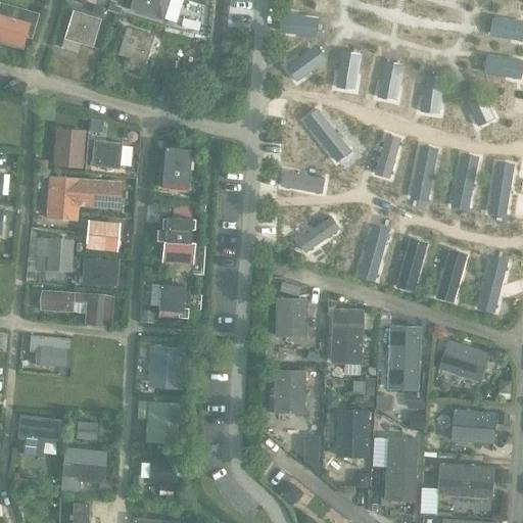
[(123,0),(123,2),(121,6),(176,22),(182,0),(123,0)]
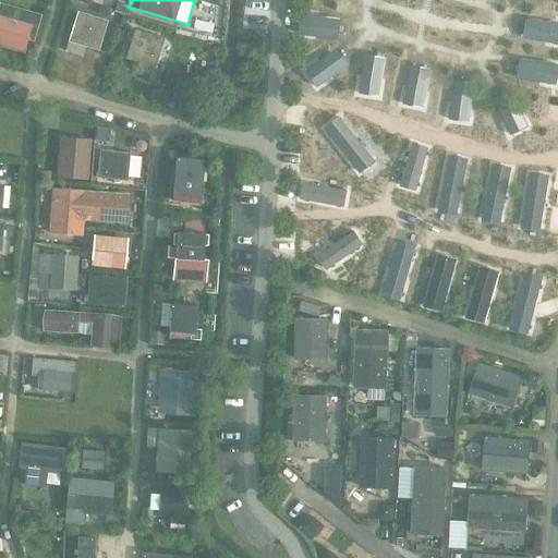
[(0,17),(0,44),(23,50),(26,38),(34,40),(41,13),(22,7),(17,23),(0,17)]
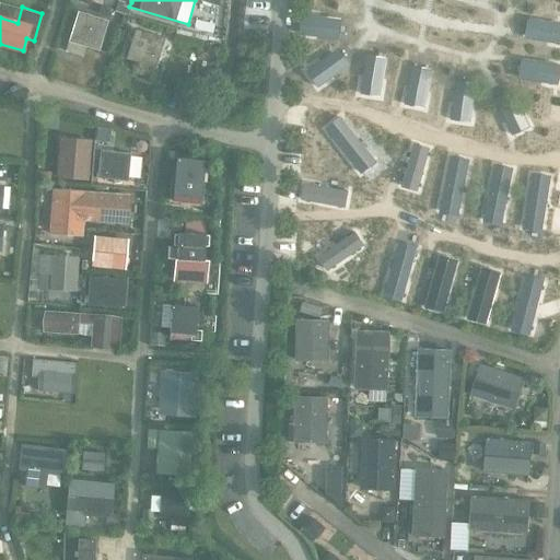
[(102,7),(98,14),(112,19),(115,10),(102,7)]
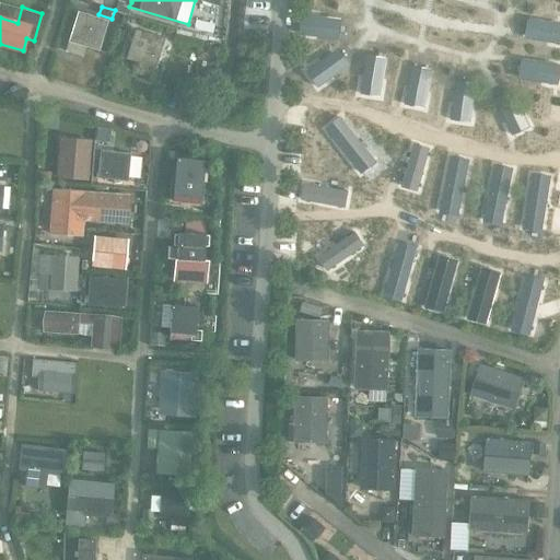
[(78,12),(68,42),(98,51),(107,22),(78,12)]
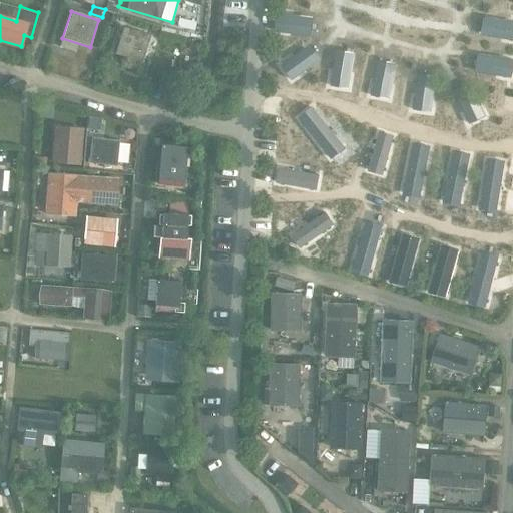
[(277,15),(275,31),(288,33),(288,31),(303,33),(305,20),(289,19),(290,16),(277,15)]
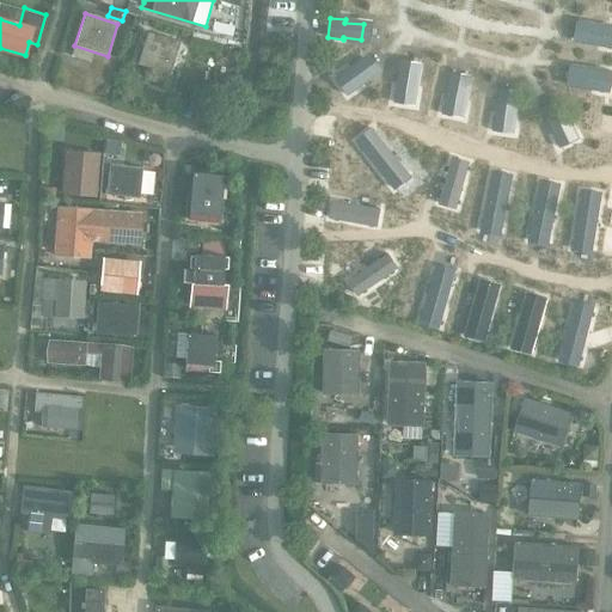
[(587,26),(585,41),(603,44),(603,47),(611,48),(611,28),(605,26),(605,29),(587,26)]
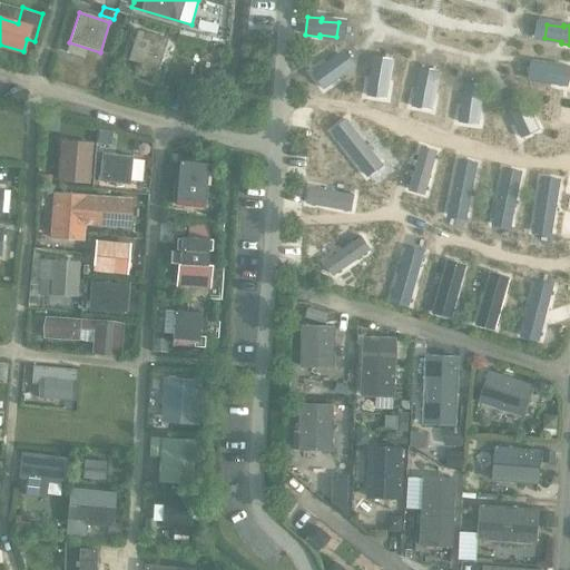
[(137,30),(128,61),(158,70),(168,40),(137,30)]
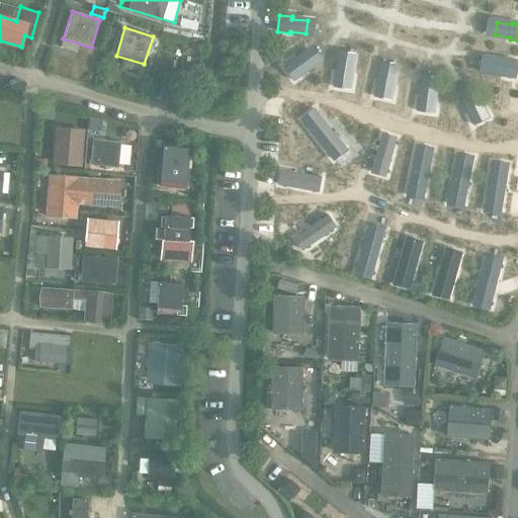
[(294,60),(284,67),(294,81),(306,73),(304,72),(316,63),(309,53),(296,62),(294,60)]
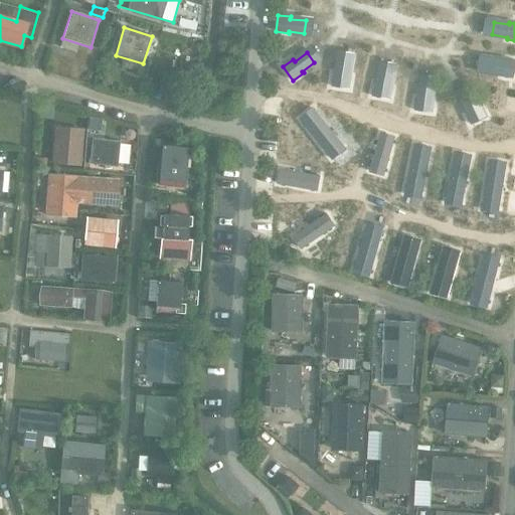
[(334,74),(332,87),(349,90),(351,76),(349,76),(351,61),(339,59),(337,74),(334,74)]
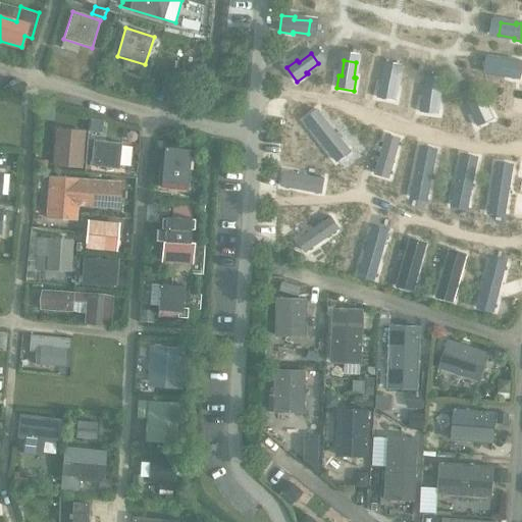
[(494,60),(492,72),(509,74),(508,77),(521,80),(521,70),(521,61),(510,60),(510,62),(494,60)]
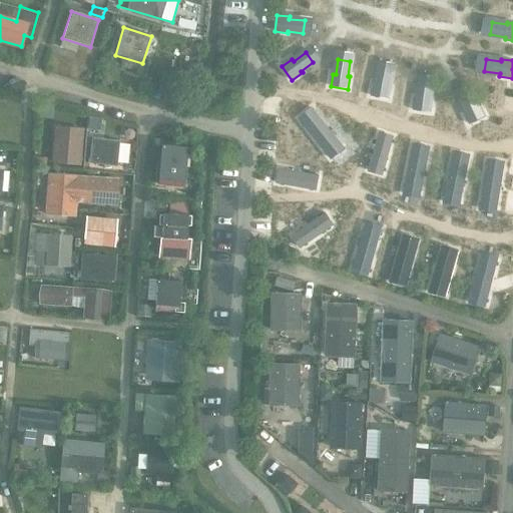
[(374,84),(372,96),(389,99),(391,86),(389,86),(392,72),(380,69),(377,84),(374,84)]
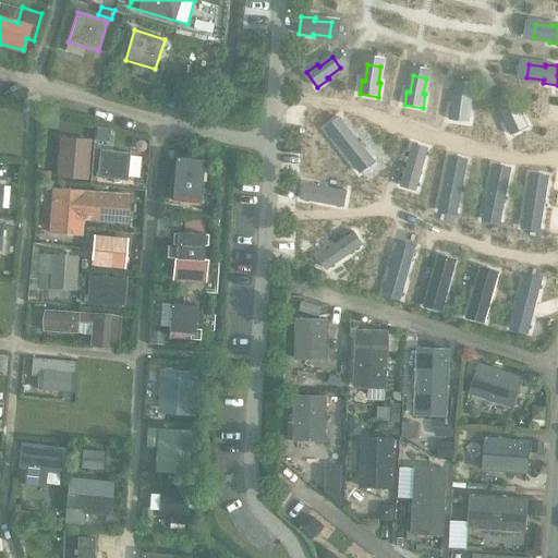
[(452,107),(450,120),(469,123),(471,109),(468,108),(470,93),(457,91),(455,107),(452,107)]
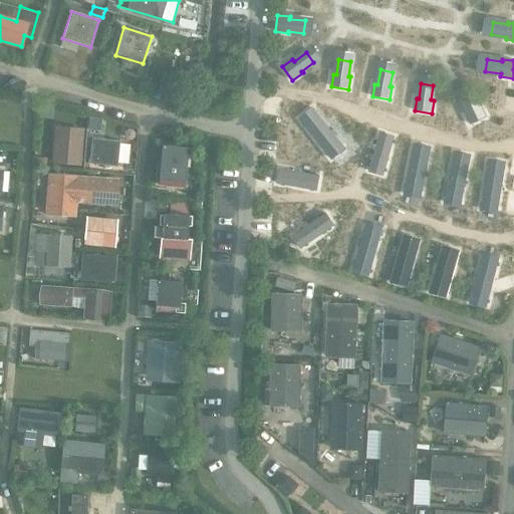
[(472,93),(461,98),(468,112),(466,113),(471,124),(487,117),(481,105),(479,106),(472,93)]
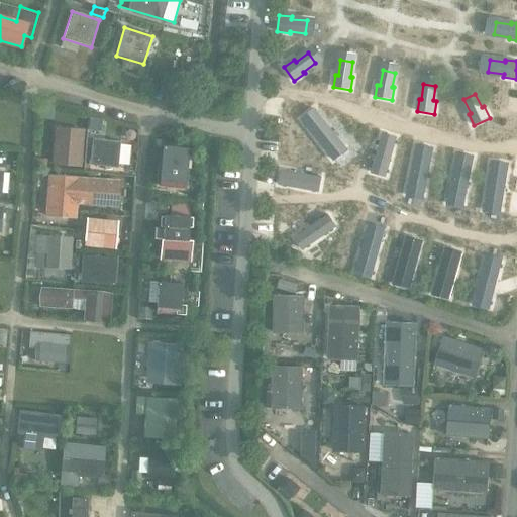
[(0,98),(0,120),(7,121),(10,100),(0,98)]
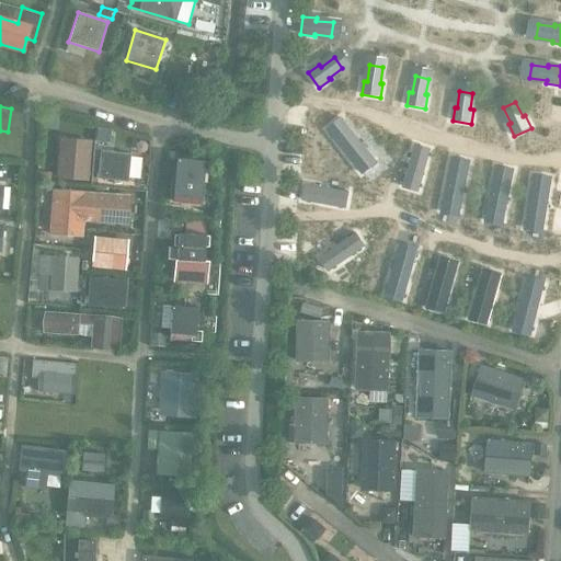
[(333,126),(327,130),(362,173),(376,162),(342,118),(339,121),(336,121),(333,124),(333,126)]
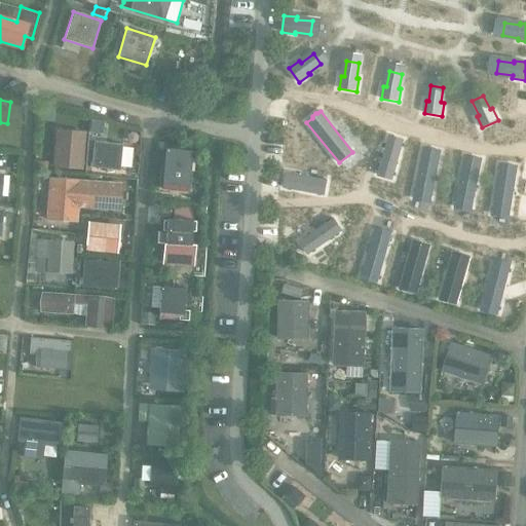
[(91,120),(89,133),(104,135),(105,123),(105,121),(97,121),(91,120)]
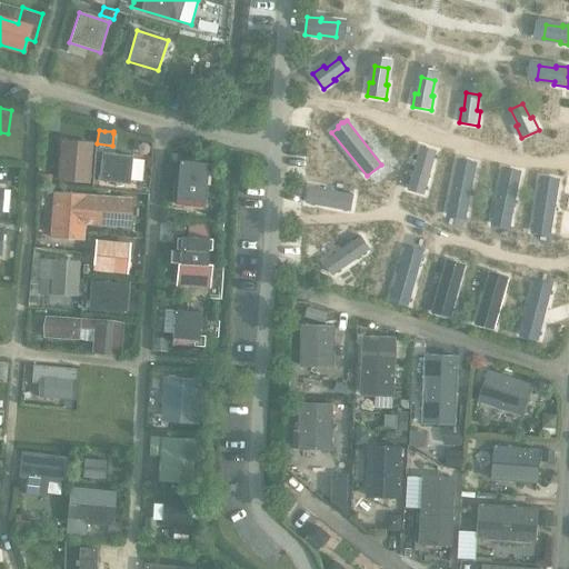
[(60,141),(57,181),(87,183),(90,143),(60,141)]
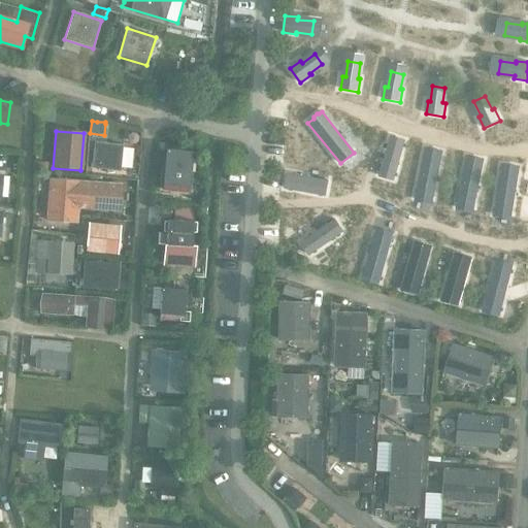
[(391,137),(380,175),(394,180),(405,141),(391,137)]
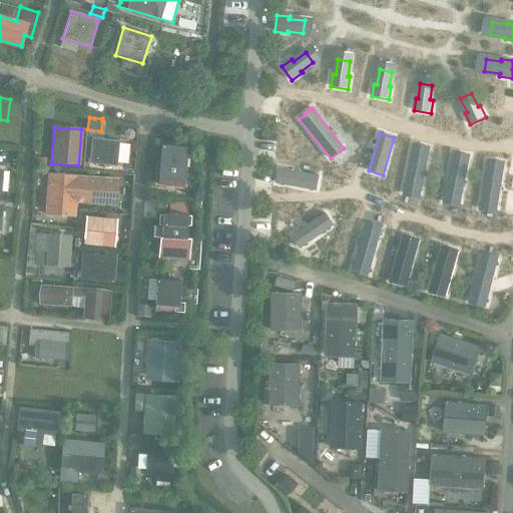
[(91,150),(89,164),(115,166),(117,153),(102,151),(103,142),(92,141),(91,150)]
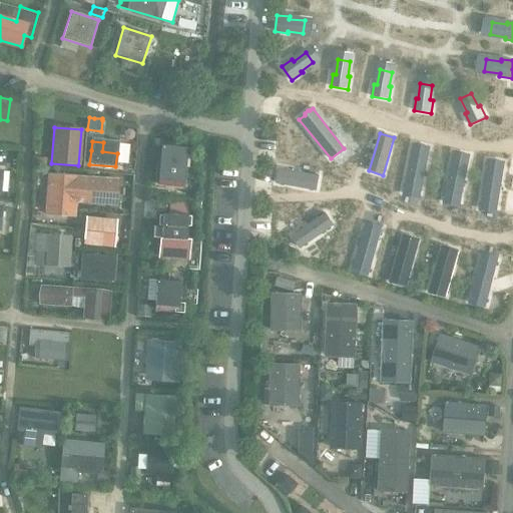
[(413,144),(403,194),(420,197),(430,148),(427,147),(425,145),(422,144),(420,146),(413,144)]
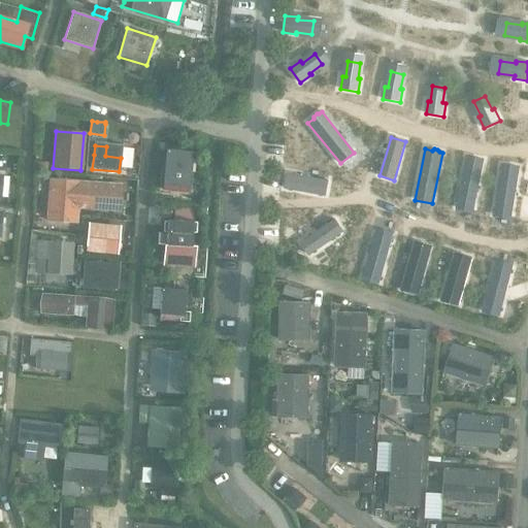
[(165,150),(161,191),(188,193),(192,152),(165,150)]
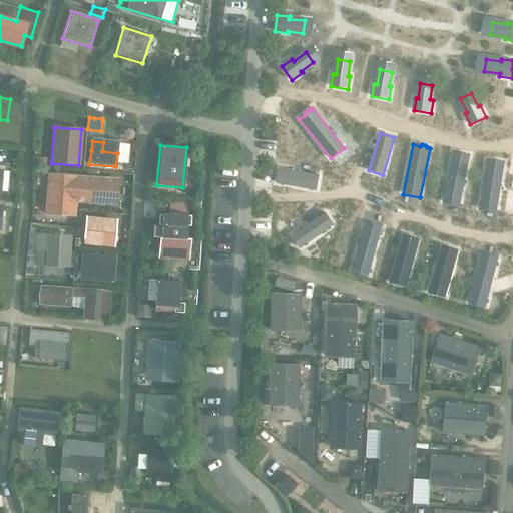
[(453,152),(443,201),(460,205),(470,156),(467,155),(465,153),(462,153),(460,154),(453,152)]
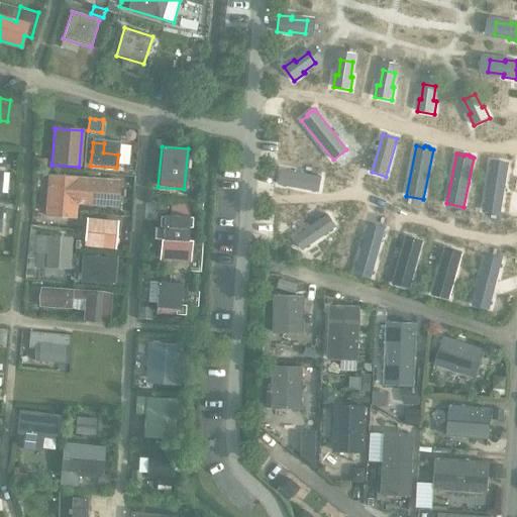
[(492,162),(484,210),(501,213),(509,165),(505,164),(504,163),(500,162),(498,163),(492,162)]
